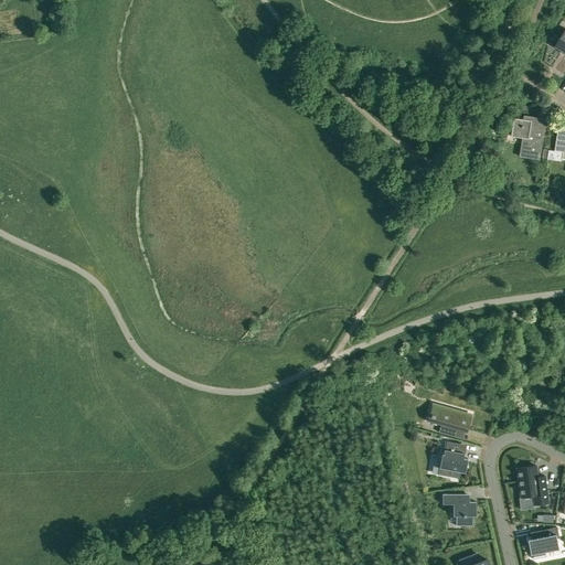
[(564,29),(554,46),(564,54),(564,53),(564,29)]
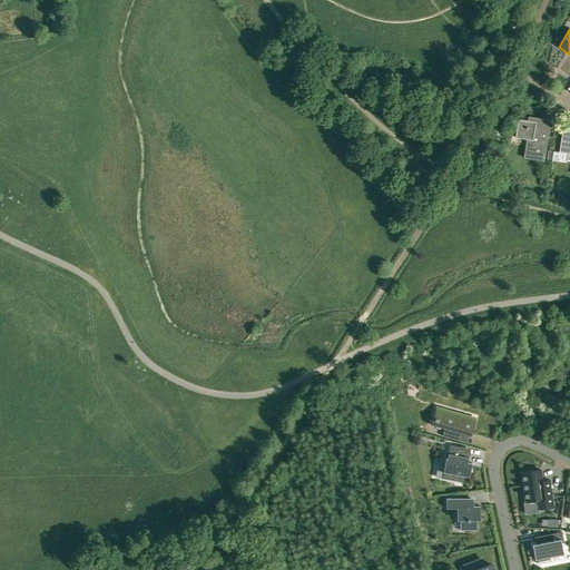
[(527,146),(524,158),(544,161),(551,121),(529,117),(529,120),(519,119),(516,138),(527,139),(527,137),(531,138),(530,147),(527,146)]
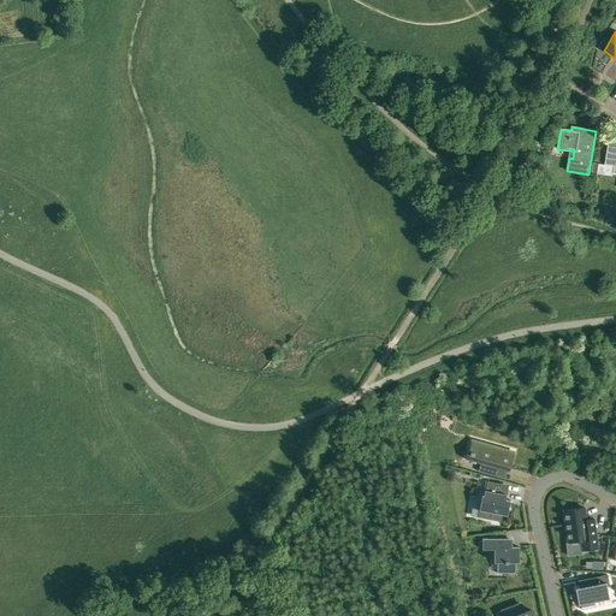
[(615,137),(609,137),(605,165),(615,166),(614,172),(615,172),(615,137)]
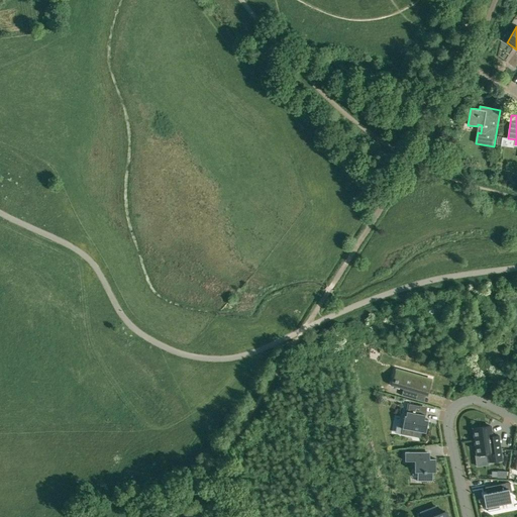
[(424,378),(407,373),(406,377),(398,374),(395,386),(391,385),(391,386),(404,389),(402,396),(415,399),(417,393),(425,395),(428,396),(427,395),(430,383),(423,381),(424,378)]
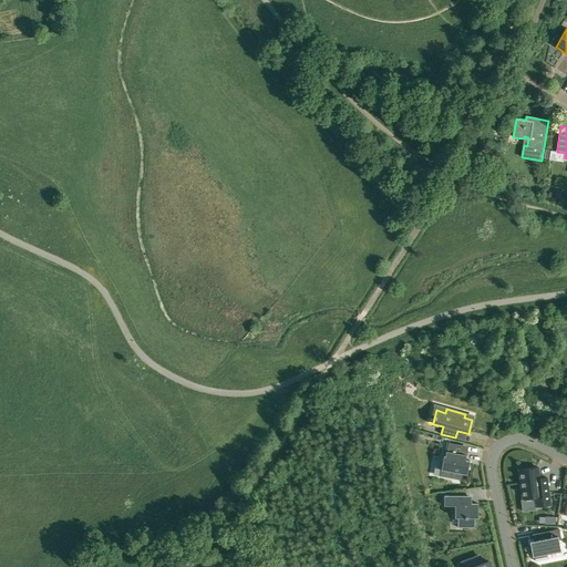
[(461,445),(449,443),(447,451),(446,451),(445,455),(444,455),(440,476),(452,478),(453,472),(467,475),(470,461),(465,460),(466,455),(459,454),(461,445)]
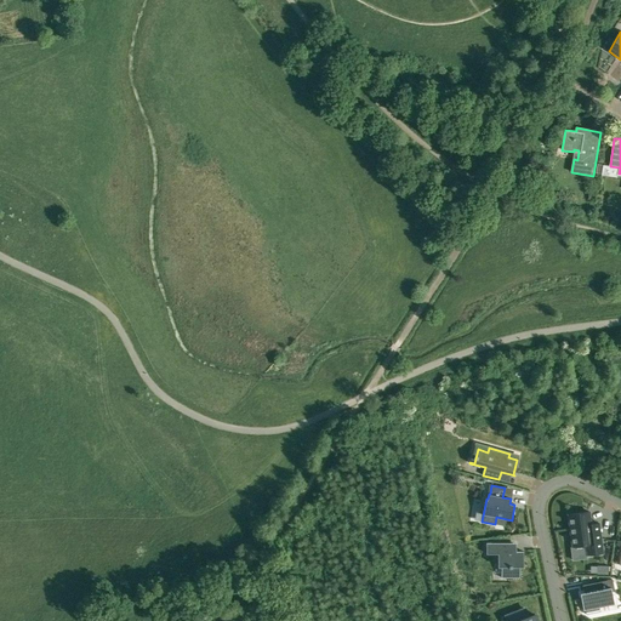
[(603,552),(599,527),(599,523),(591,524),(590,512),(568,514),(573,547),(586,545),(587,554),(603,552)]
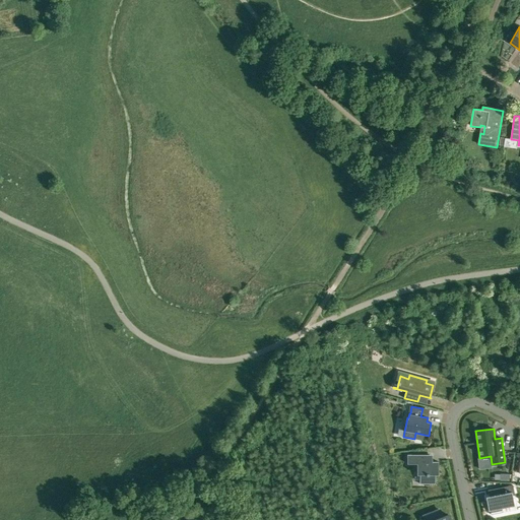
[(432,461),(432,455),(407,455),(407,463),(417,463),(417,474),(419,474),(419,483),(435,483),(435,474),(438,474),(438,462),(432,461)]
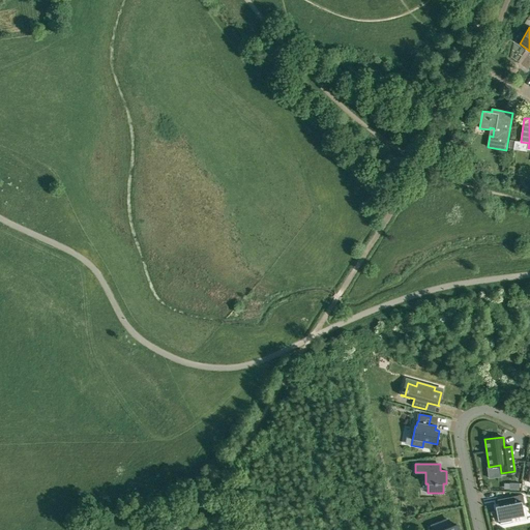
[(495,506),(496,510),(498,521),(500,520),(500,522),(511,520),(510,518),(524,516),(522,505),(520,505),(518,495),(497,499),(498,506),(495,506)]
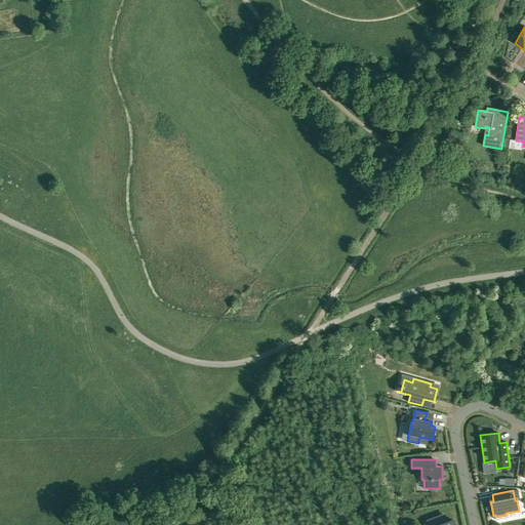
[(454,524),(452,520),(447,522),(444,515),(434,518),(428,521),(429,524),(454,524)]
